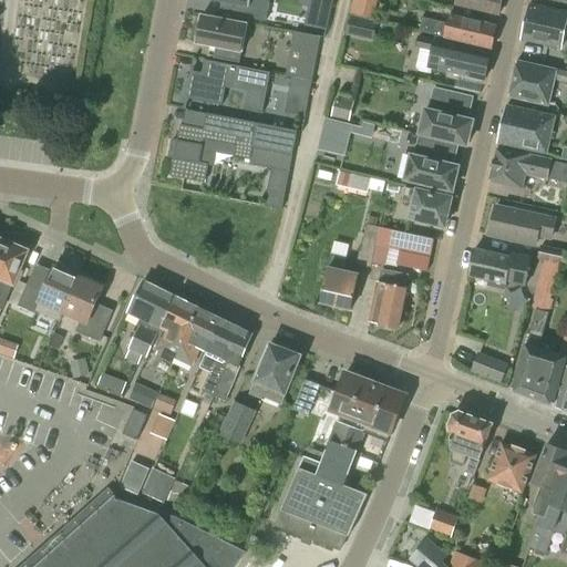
[(209,0),(222,2),(219,13),(265,22),(266,22),(269,3),(268,3),(251,0),(209,0)]
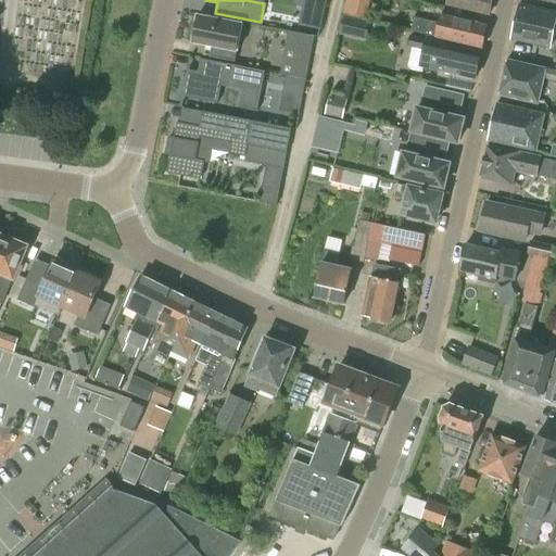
[(307,0),(303,24),(325,28),(330,0),(307,0)]
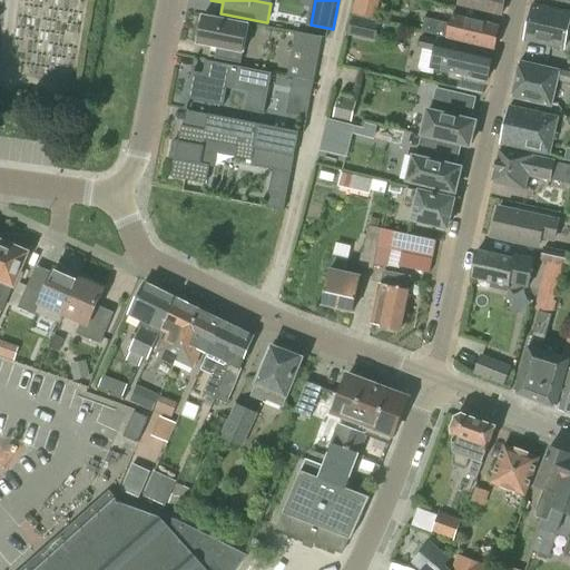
[(359,0),(356,11),(377,17),(381,0),(359,0)]
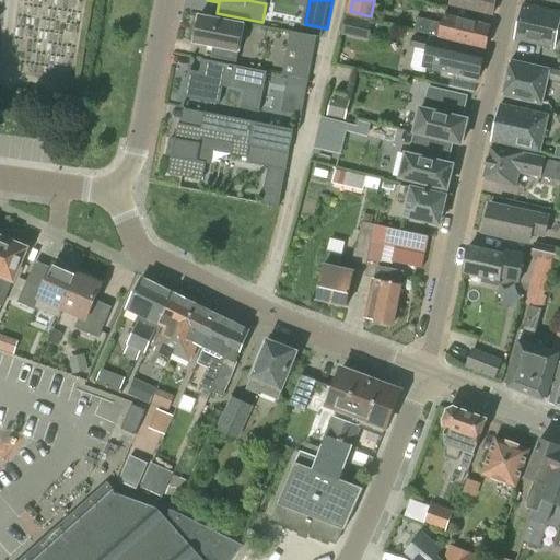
[(451,0),(451,6),(493,14),(497,0),(451,0)]
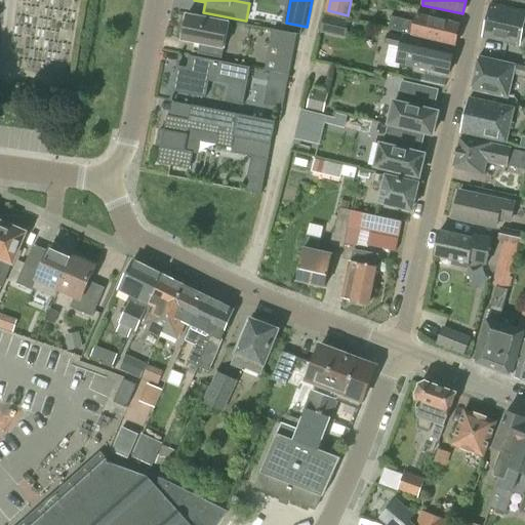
[(483,38),(520,46),(524,27),(524,26),(524,11),(490,4),(483,38)]
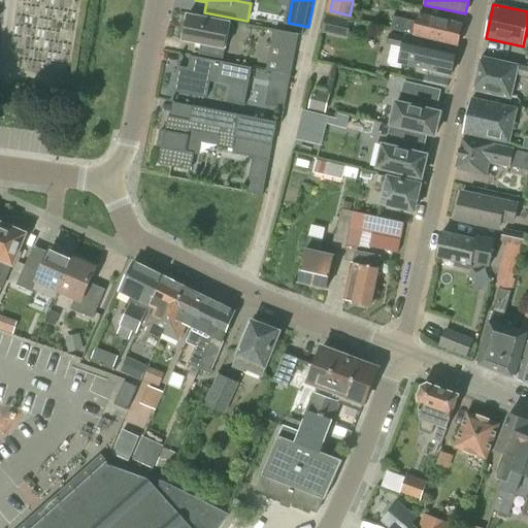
[(199,55),(223,60),(230,23),(188,14),(183,41),(201,44),(199,55)]
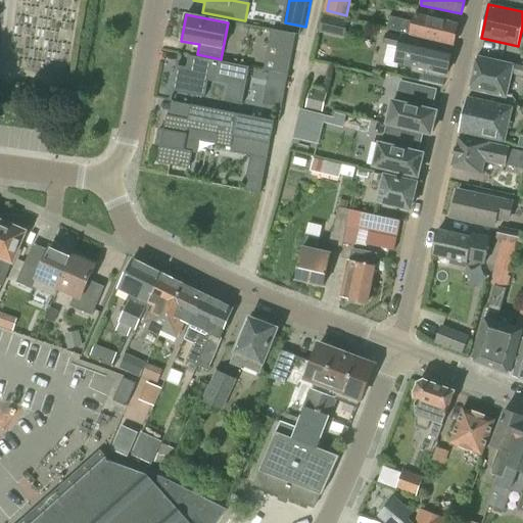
[(321,33),(343,39),(348,20),(325,14),(321,33)]
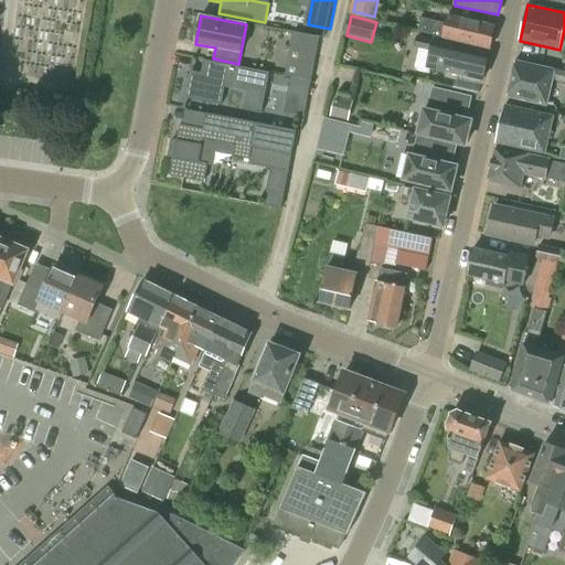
[(418,32),(444,39),(490,50),(496,27),(449,16),(447,24),(422,19),(418,32)]
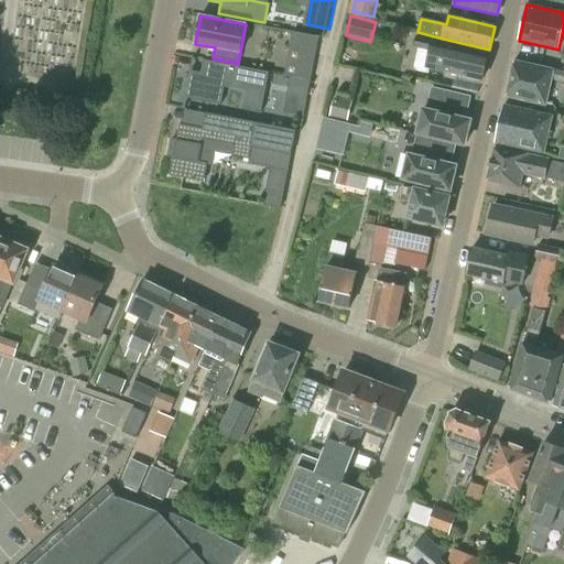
[(303,51),(297,78),(311,80),(318,38),(293,33),(290,49),(303,51)]
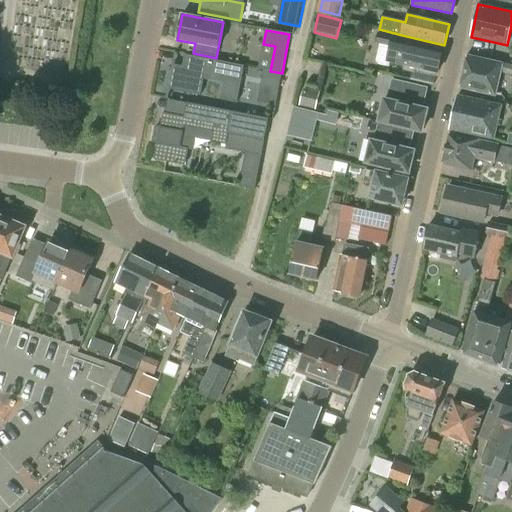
[(379,44),(375,61),(378,65),(388,68),(389,62),(438,74),(443,50),(393,39),(376,34),(374,43),(379,44)]
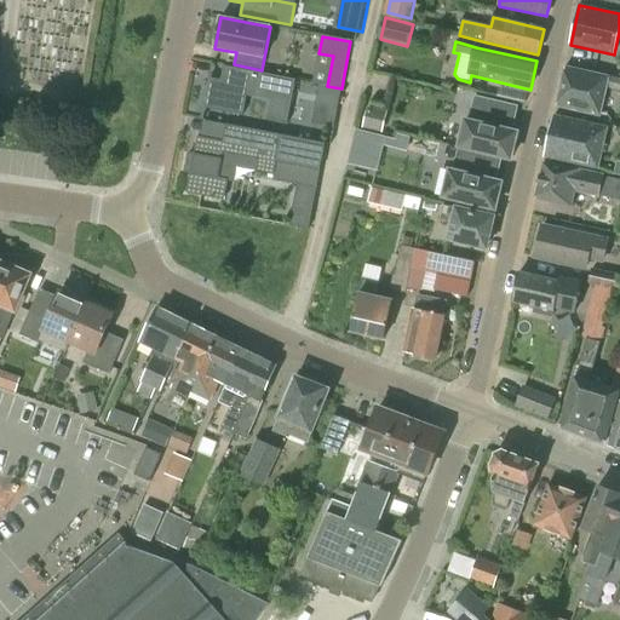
[(222,80),(210,78),(206,92),(207,92),(204,108),(242,116),(247,96),(270,101),(267,121),(287,125),(297,81),(224,65),(222,80)]
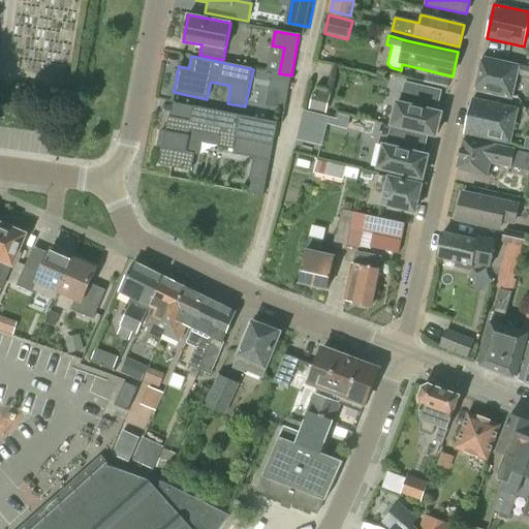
[(528,68),(520,66),(483,58),(474,92),(512,100),(518,74),(528,78),(528,68)]
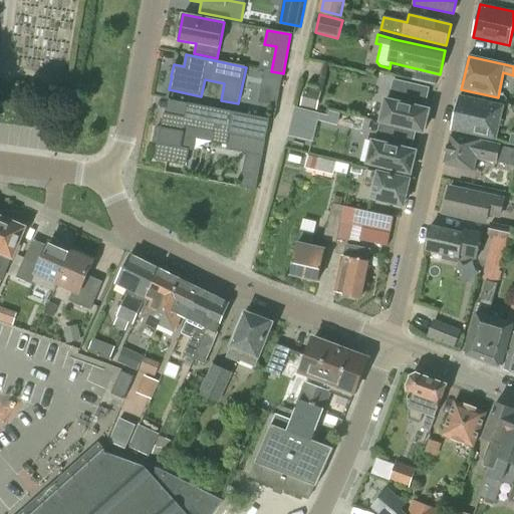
[(387,100),(380,121),(399,126),(424,133),(429,110),(425,109),(427,100),(403,95),(406,83),(394,80),(390,101),(387,100)]
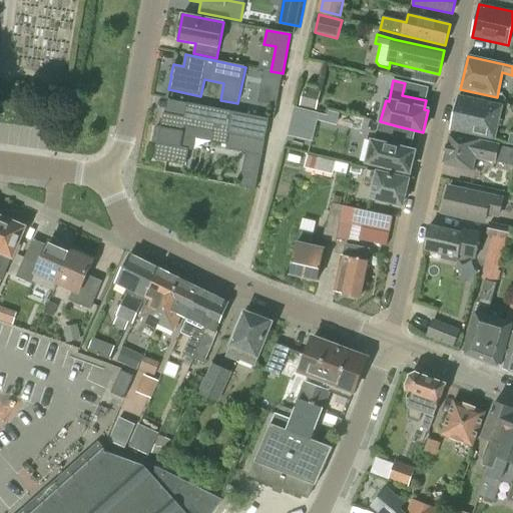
[(304,89),(300,106),(317,110),(321,93),(304,89)]
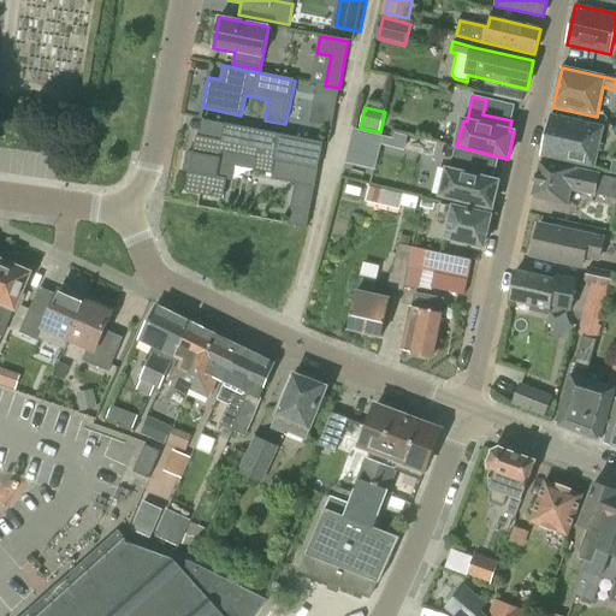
[(604,128),(551,117),(542,157),(594,169),(604,128)]
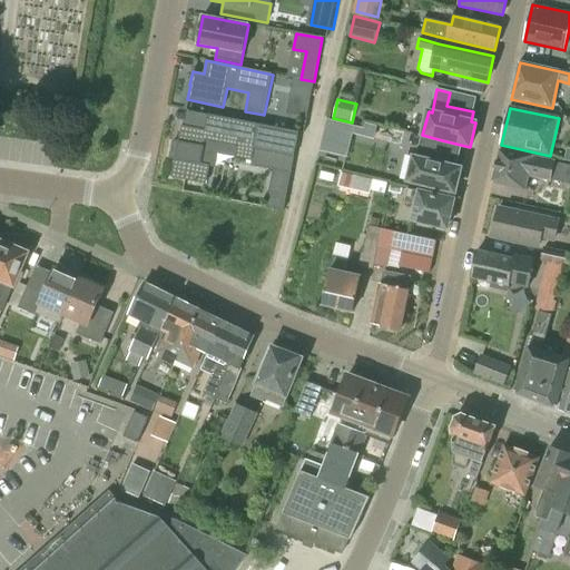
[(173,141),(169,159),(175,160),(172,178),(206,185),(206,183),(209,167),(209,166),(200,164),(204,143),(237,149),(235,158),(235,159),(252,161),(251,167),(273,170),(291,175),(298,134),(208,116),(205,131),(184,127),(182,127),(178,143),(173,141)]
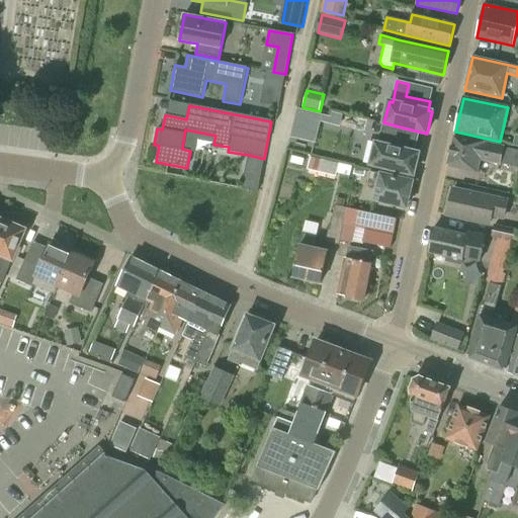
[(320,121),(322,114),(296,108),(293,122),(319,128),(320,121)]
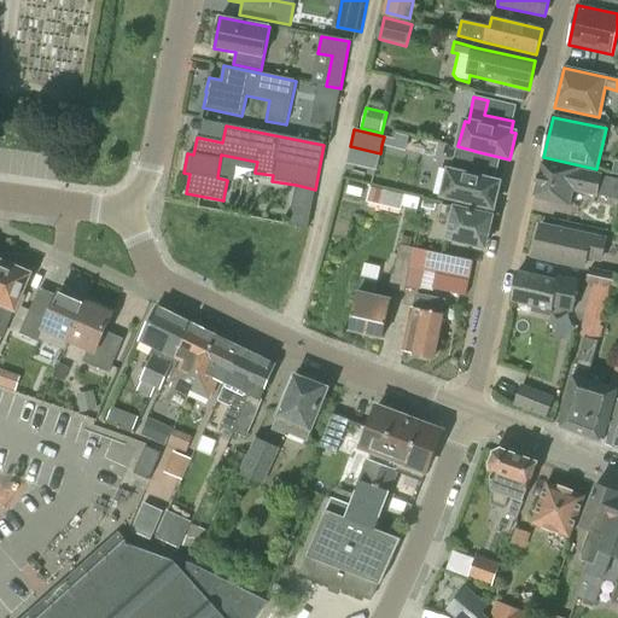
[(479,152),(458,146),(453,172),(449,170),(442,197),(494,210),(500,182),(495,181),(497,172),(477,167),(479,152)]
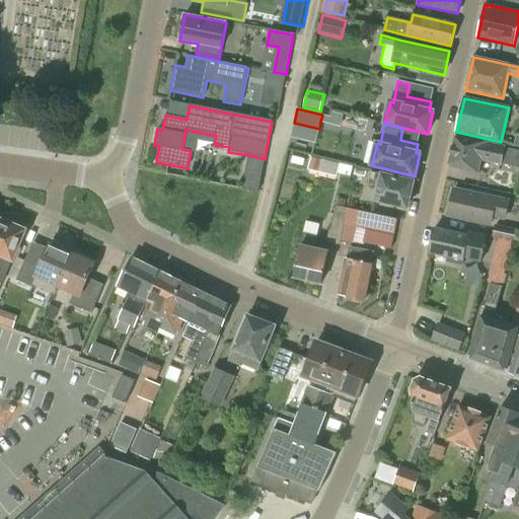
[(449,167),(478,173),(482,160),(501,165),(502,163),(518,167),(518,151),(505,148),(505,147),(455,136),(449,167)]
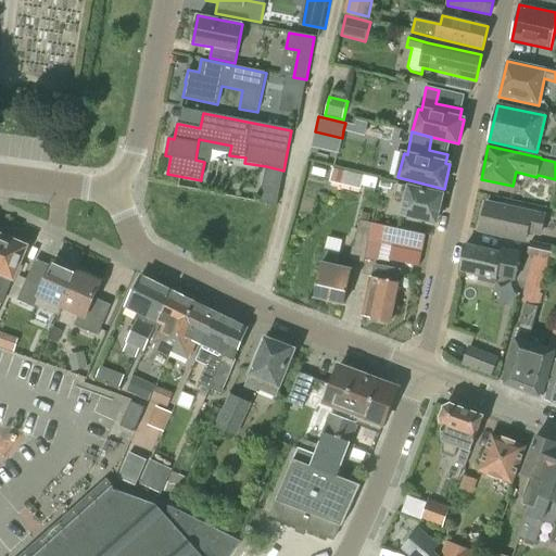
[(329,182),(361,189),(361,187),(374,189),(376,178),(332,168),(329,182)]
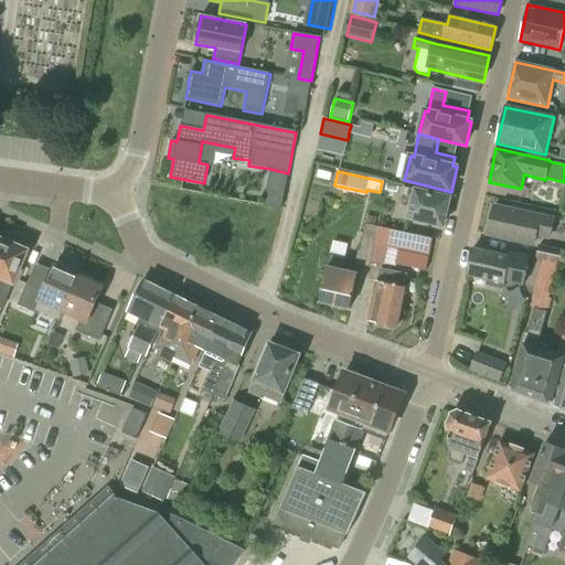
[(408,219),(444,226),(449,199),(405,188),(402,201),(412,203),(408,219)]
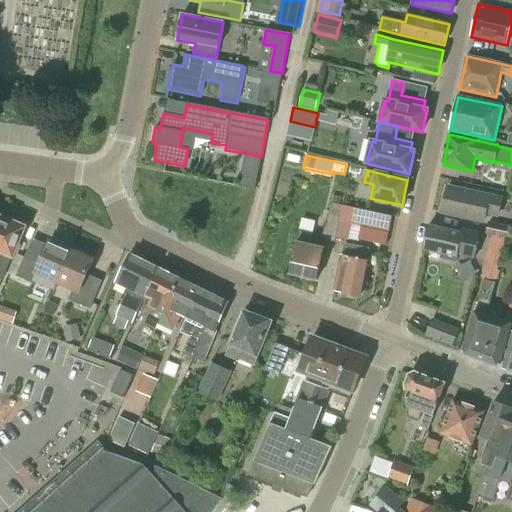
[(447,188),(441,213),(484,223),(486,214),(498,216),(502,199),(464,190),(464,192),(447,188)]
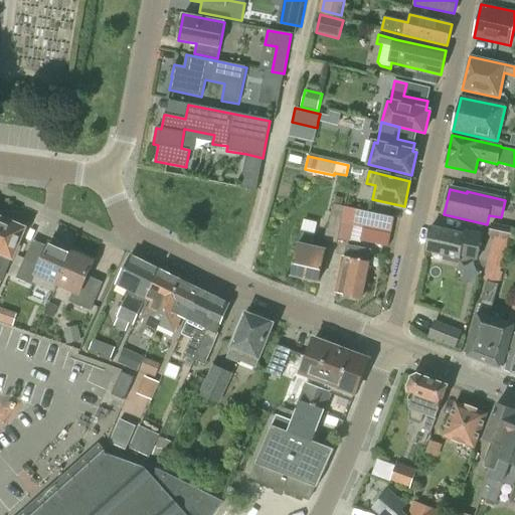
[(339,231),(344,206),(342,206),(344,198),(334,196),(327,228),(326,227),(323,240),(336,243),(339,231)]
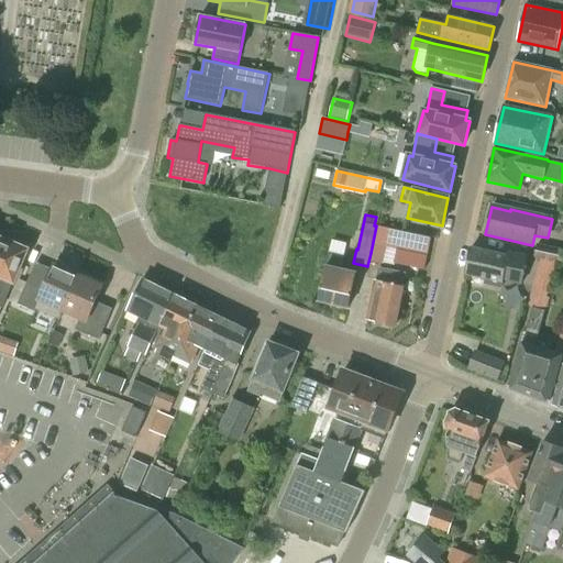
[(389,229),(376,225),(371,253),(383,256),(389,229)]
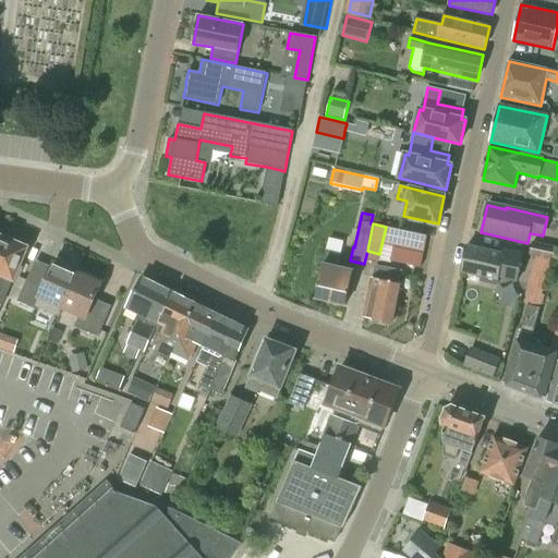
[(4,240),(0,249),(0,310),(25,249),(4,240)]
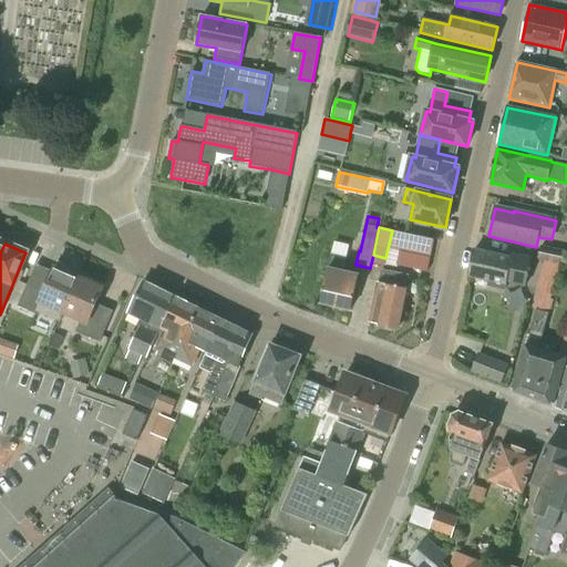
[(536,259),(547,261),(559,265),(559,264),(565,266),(566,257),(566,249),(540,244),(536,259)]
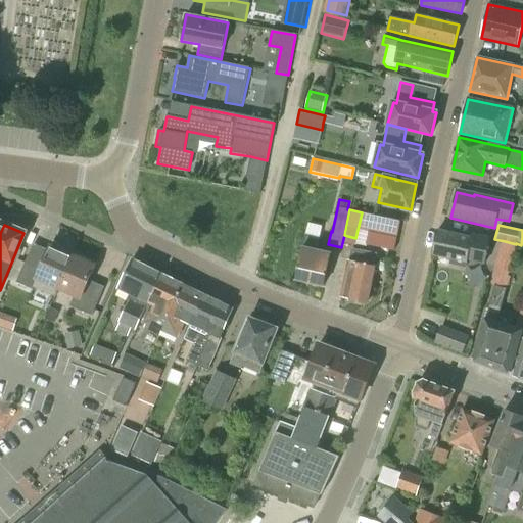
[(438,231),(433,255),(450,258),(449,265),(466,268),(468,260),(484,265),(490,236),(472,232),(470,238),(438,231)]
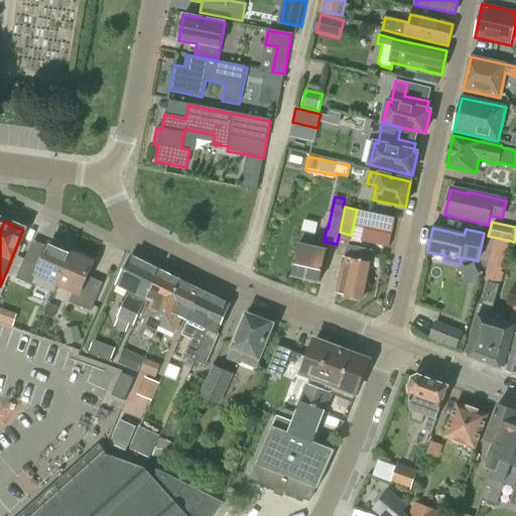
[(300,232),(297,246),(291,276),(319,282),(327,252),(311,249),(314,235),(300,232)]
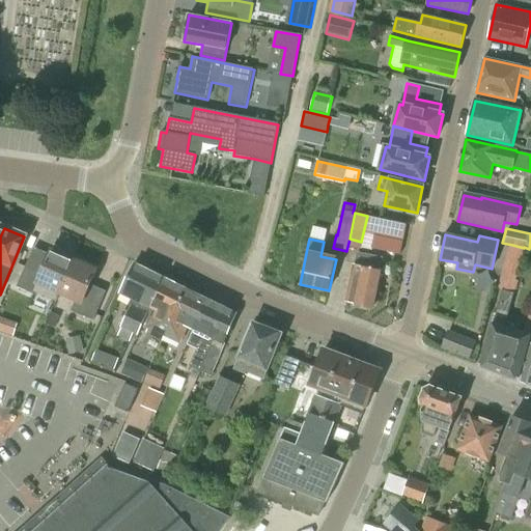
[(35,286),(55,295),(72,258),(48,248),(46,254),(33,248),(17,286),(32,294),(35,286)]
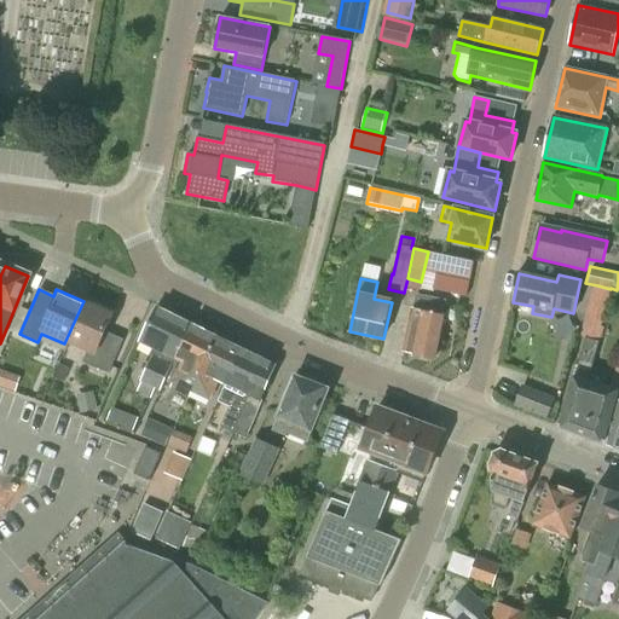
[(415,354),(418,356),(421,360),(429,362),(431,358),(435,359),(444,317),(446,300),(417,295),(414,311),(412,311),(404,351),(415,353),(415,354)]
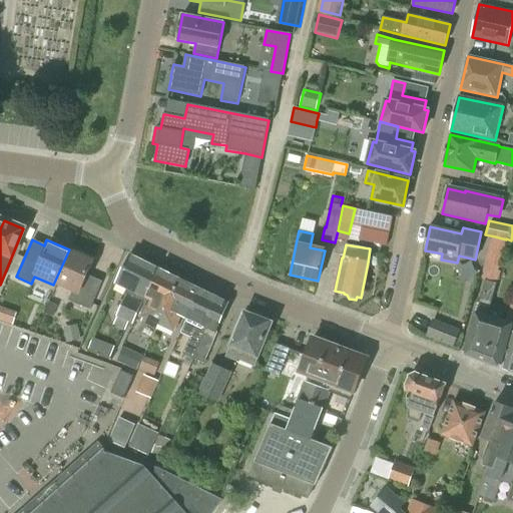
[(69,249),(53,285),(71,293),(67,300),(90,310),(102,282),(85,274),(91,260),(69,249)]
